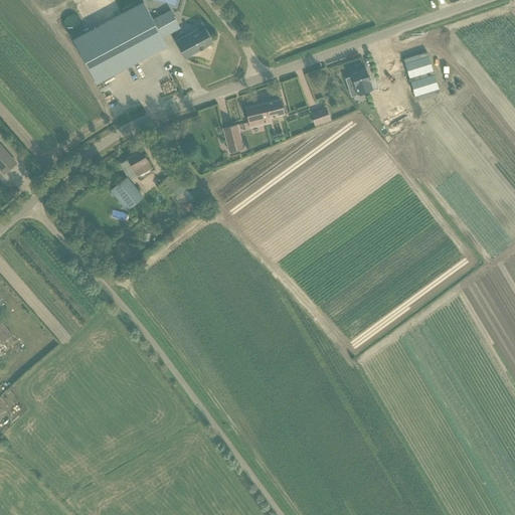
[(162,37),(153,19),(152,20),(143,2),(72,39),(96,83),(166,46),(162,37)]
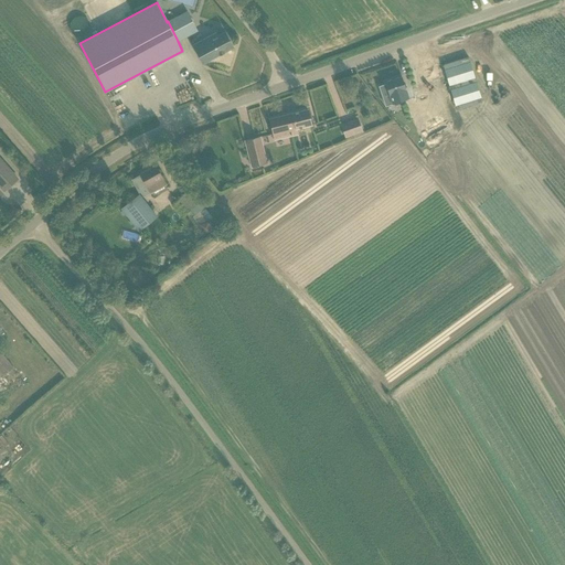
[(168,21),(178,41),(198,31),(188,11),(168,21)]
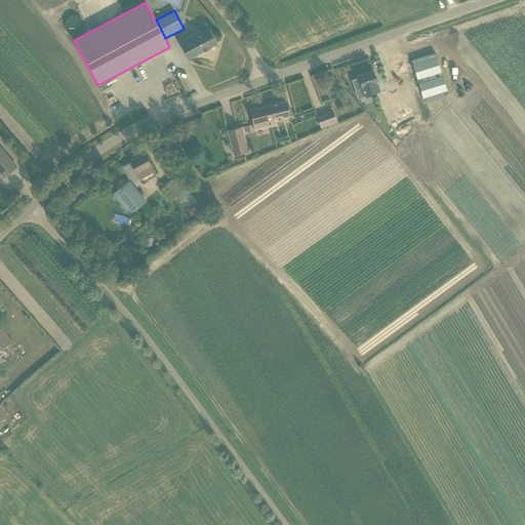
[(200,31),(179,42),(189,59),(216,44),(209,30),(202,33),(200,31)]
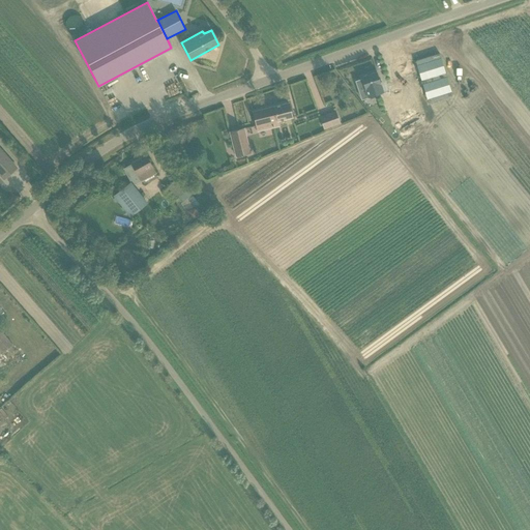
[(168,71),(169,81),(178,80),(177,70),(168,71)]
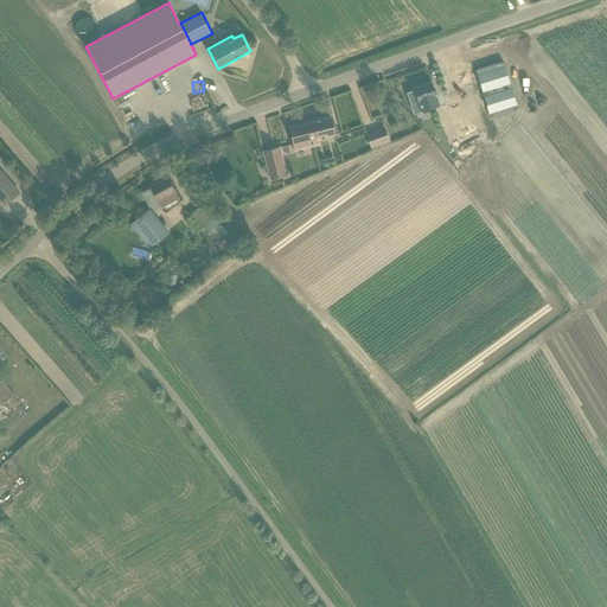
[(414,114),(439,106),(432,82),(414,89),(414,90),(407,93),(414,114)]
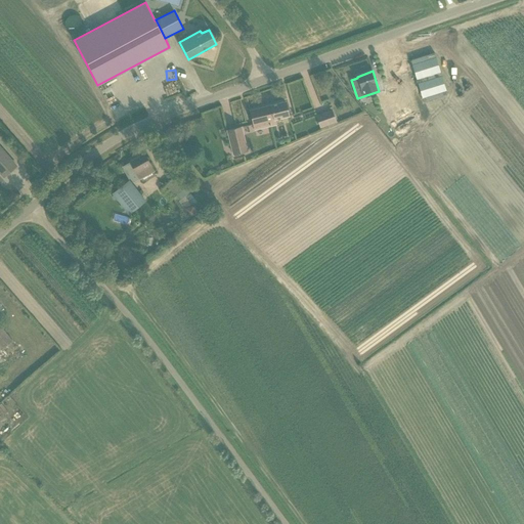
[(116,98),(118,103),(136,98),(134,92),(116,98)]
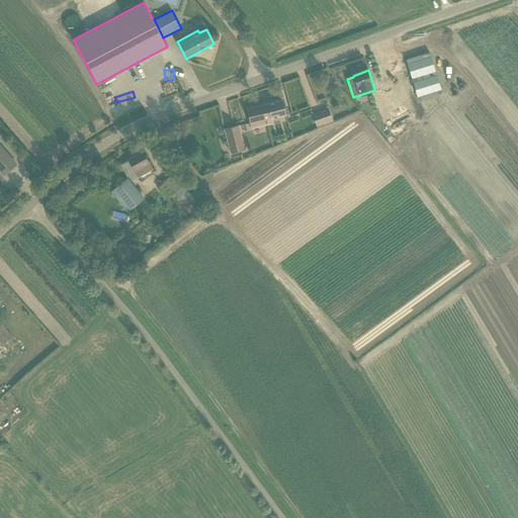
[(265,119),(285,114),(282,100),(268,104),(269,110),(263,112),(264,117),(265,118),(265,119)]
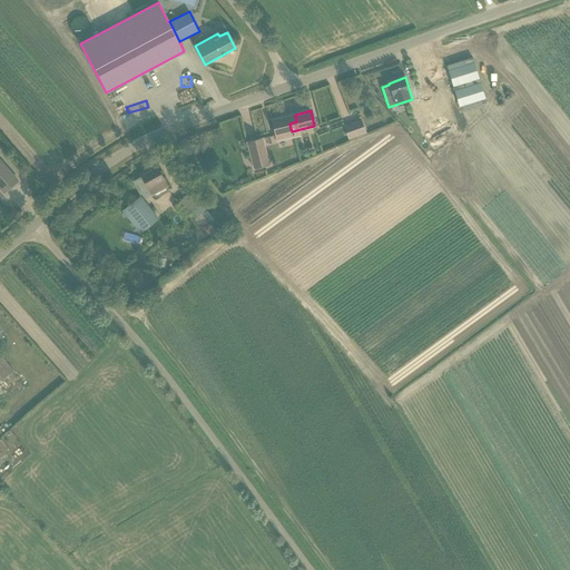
[(293,137),(292,131),(292,130),(291,129),(290,124),(296,121),(295,115),(272,120),(275,136),(277,141),(293,137)]
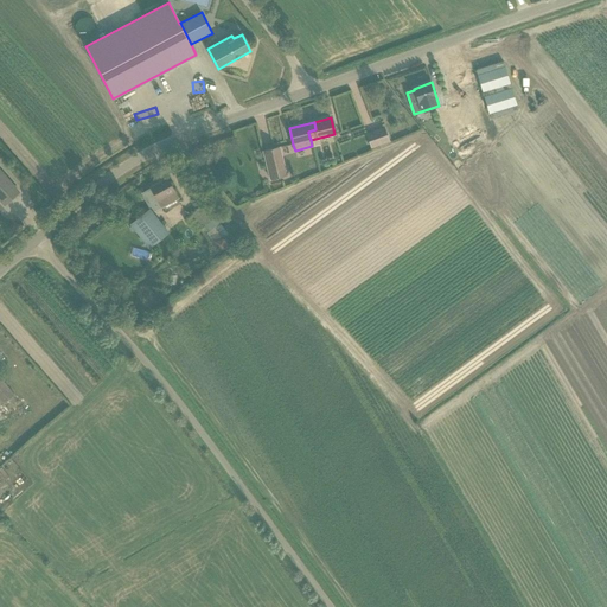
[(366,134),(371,148),(389,141),(384,127),(366,134)]
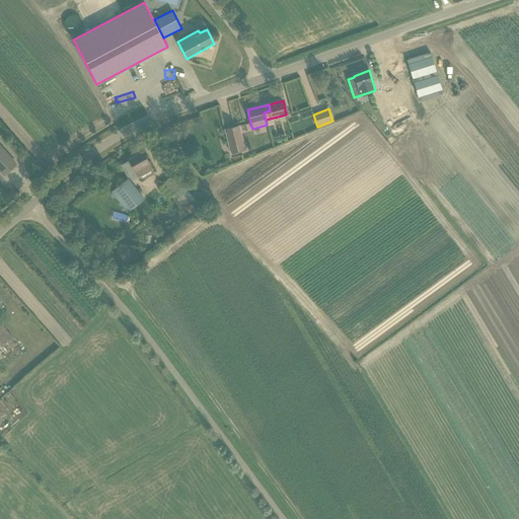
[(225,130),(231,153),(236,152),(245,149),(239,126),(225,130)]
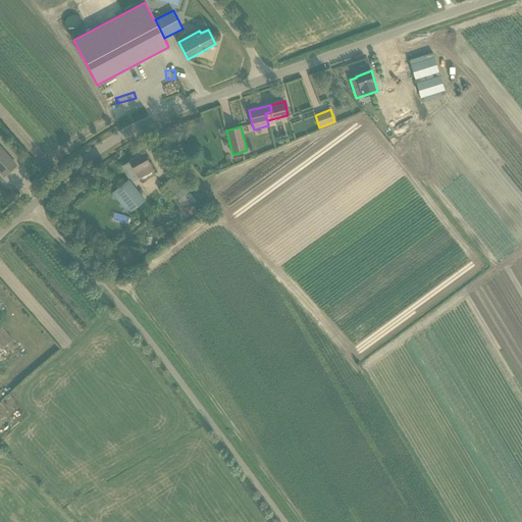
[(0,171),(4,176),(16,165),(9,158),(0,147),(0,171)]
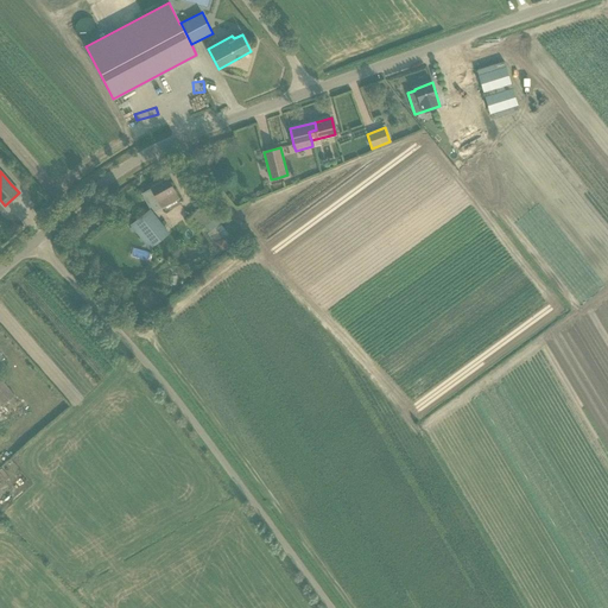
[(154,211),(162,208),(178,198),(168,178),(151,188),(141,194),(149,208),(152,207),(154,211)]
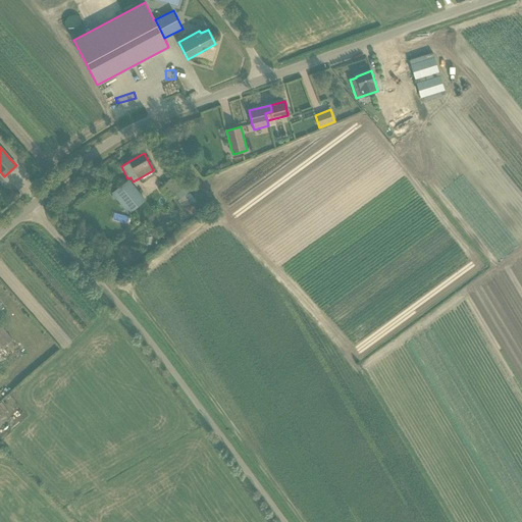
[(164,184),(173,195),(174,194),(176,193),(183,188),(184,187),(174,175),(164,184)]
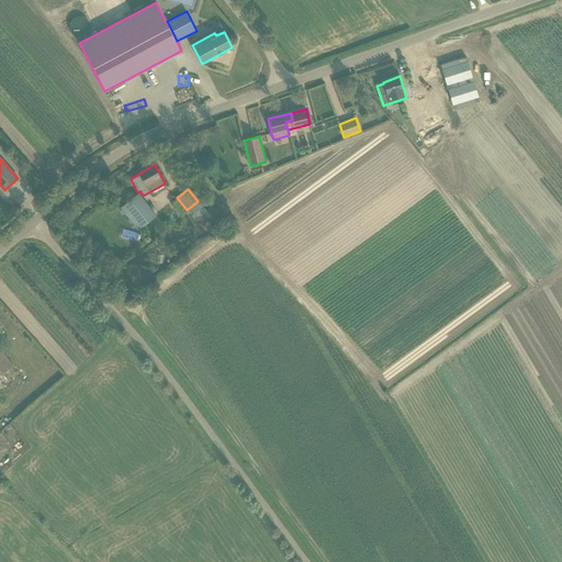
[(149,209),(138,194),(121,208),(132,222),(149,209)]
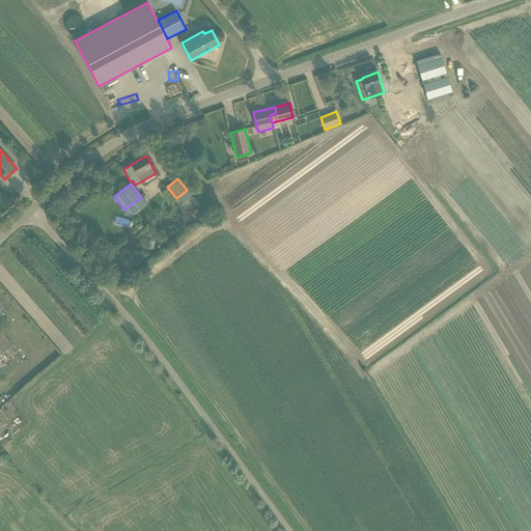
[(179,196),(177,197),(183,203),(192,195),(187,190),(186,191),(179,196)]
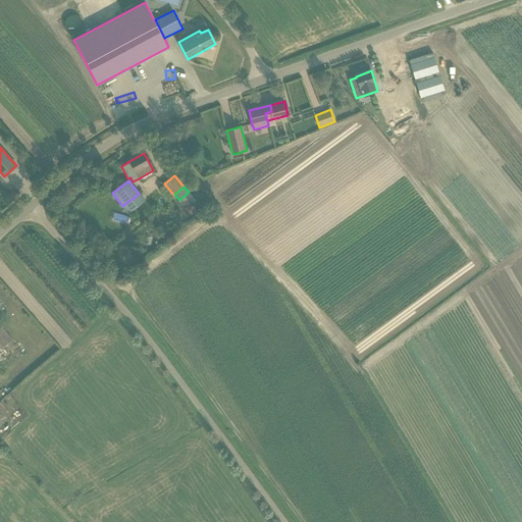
[(3,348),(12,340),(0,324),(0,345),(2,348),(3,348)]
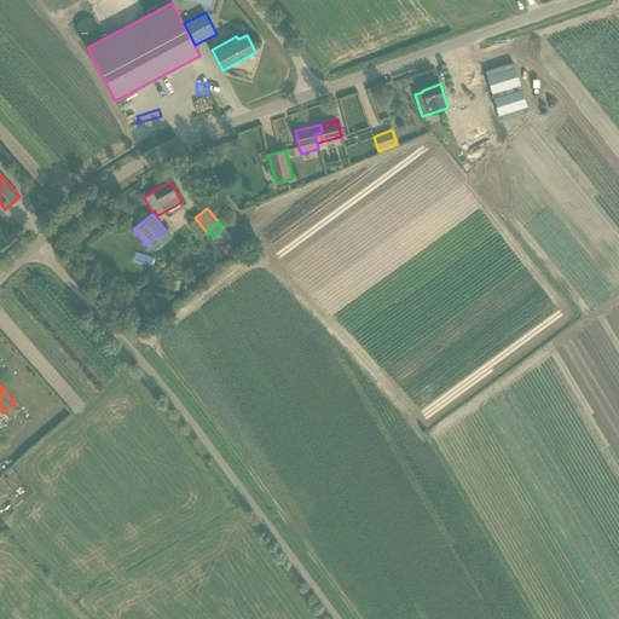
[(22,410),(15,403),(4,412),(3,412),(0,414),(0,429),(1,432),(13,422),(11,420),(22,410)]
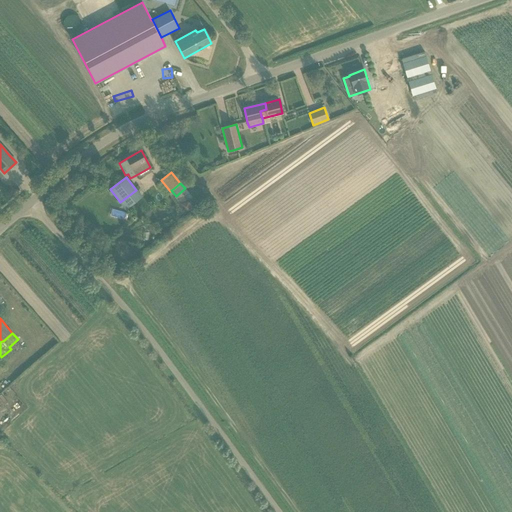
[(4,365),(0,367),(0,375),(5,383),(13,378),(4,365)]
